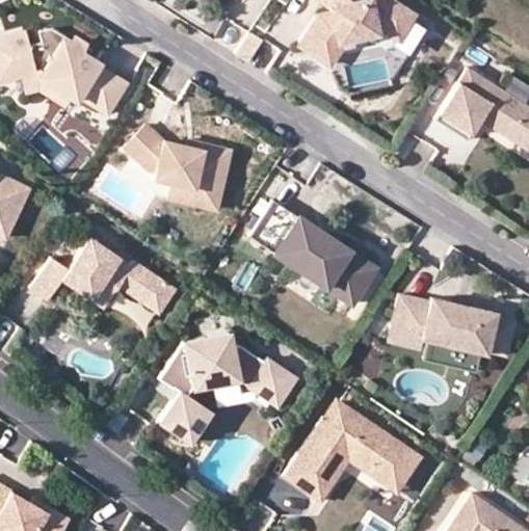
[(351,0),(321,0),(331,5),(332,11),(318,15),(311,25),(299,44),(327,62),(340,45),(352,43),(351,36),(385,29),(397,37),(413,15),(391,0),(360,0),(351,2),(351,0)]
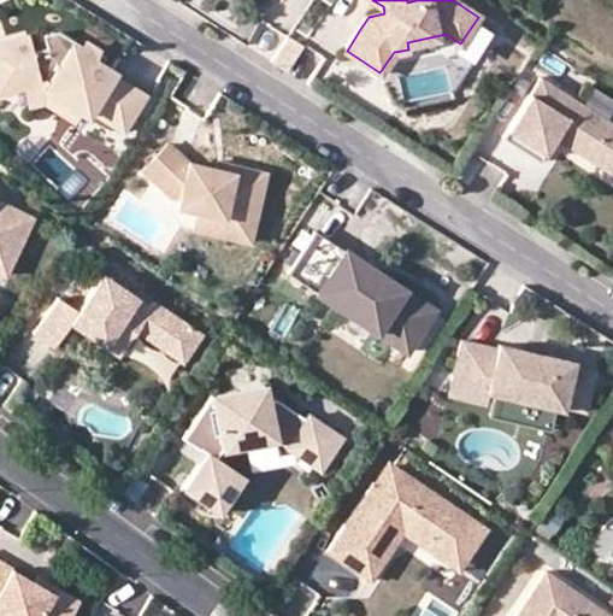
[(74,40),(60,33),(45,36),(48,50),(33,53),(29,39),(0,45),(0,93),(41,83),(46,87),(42,93),(86,117),(88,111),(122,130),(145,91),(112,72),(113,70),(94,59),(78,51),(82,45),(74,40)]
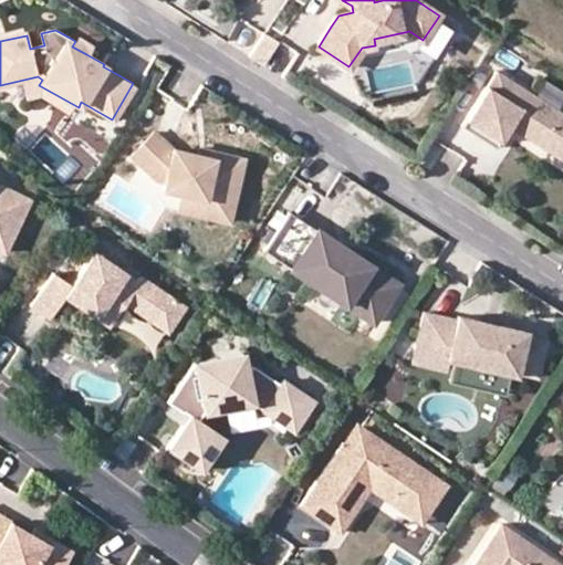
[(75,41),(72,46),(86,54),(92,45),(77,37),(75,41)]
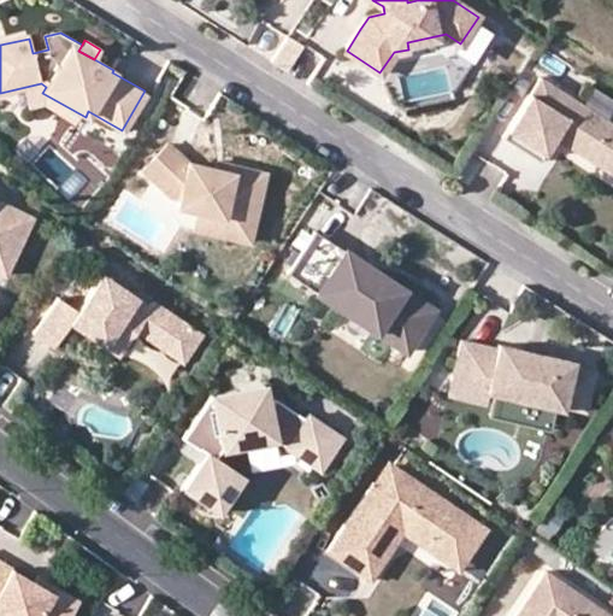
[(612,122),(544,78),(506,139),(520,148),(542,163),(556,140),(561,133),(573,141),(569,147),(597,165),(612,162),(612,122)]
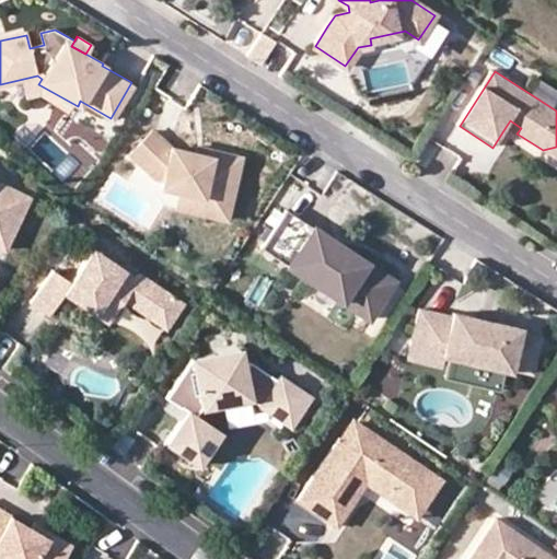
[(510,120),(506,127),(517,134),(521,128),(510,120)]
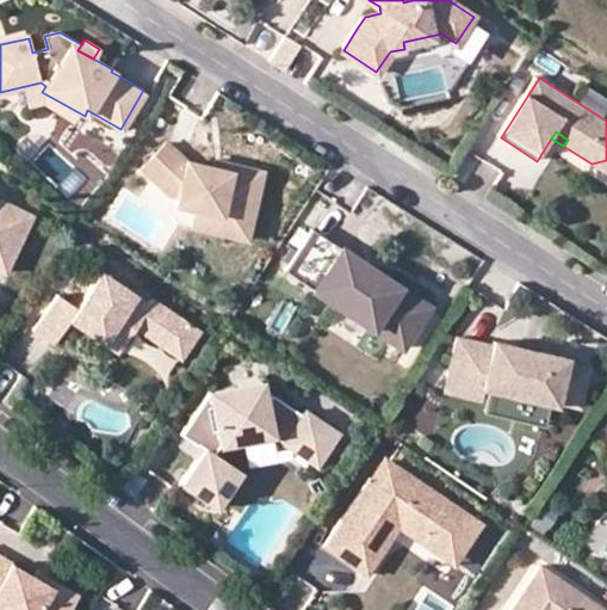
[(251,240),(266,173),(234,166),(233,172),(217,168),(203,166),(190,162),(171,145),(147,171),(173,196),(183,198),(180,205),(199,210),(223,215),(218,233),(251,240)]
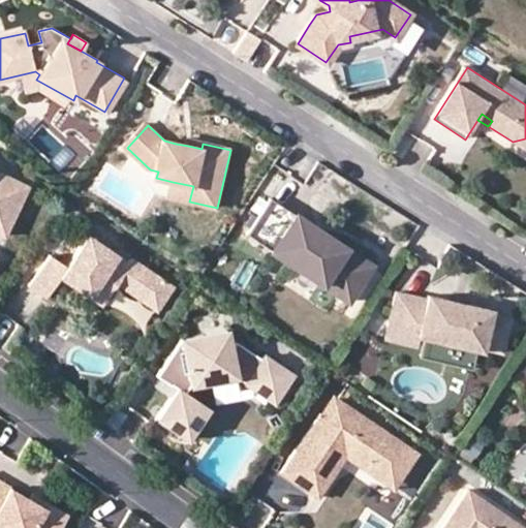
[(525,138),(513,142),(525,150),(525,138)]
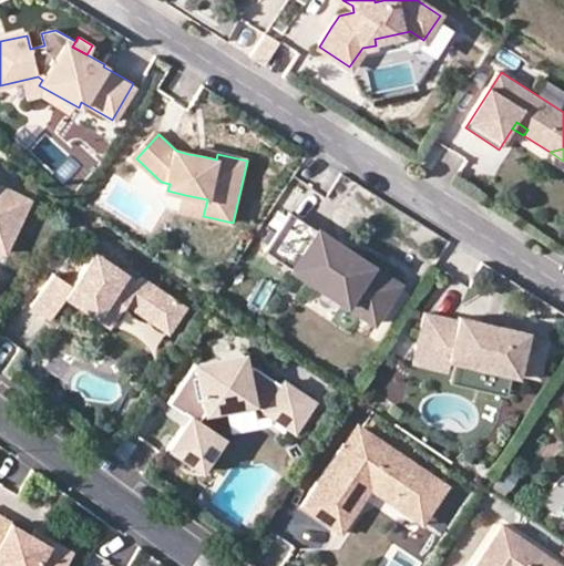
[(202,156),(216,160),(217,154),(203,150),(202,156)]
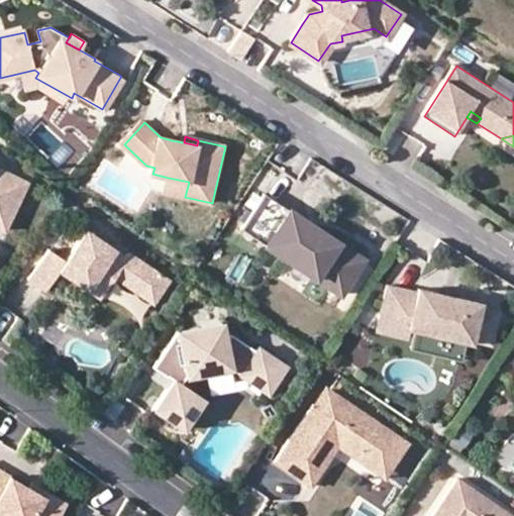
[(31,184),(0,168),(0,227),(8,232),(31,184)]
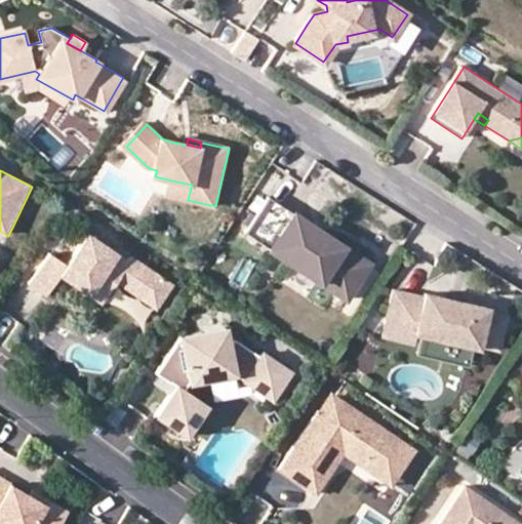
[(192,185),(171,180),(168,195),(188,200),(192,185)]
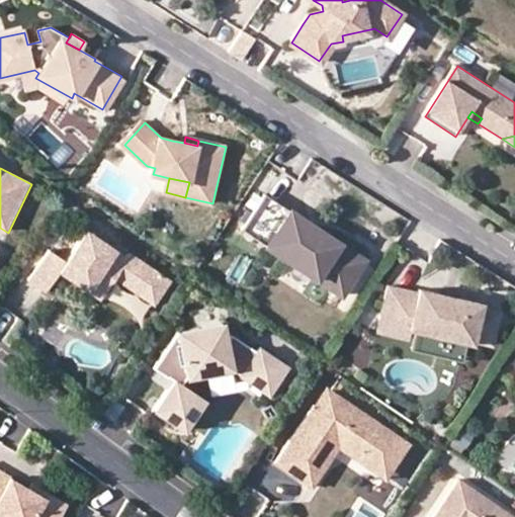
[(309,222),(268,195),(245,231),(344,296),(367,261),(309,222)]
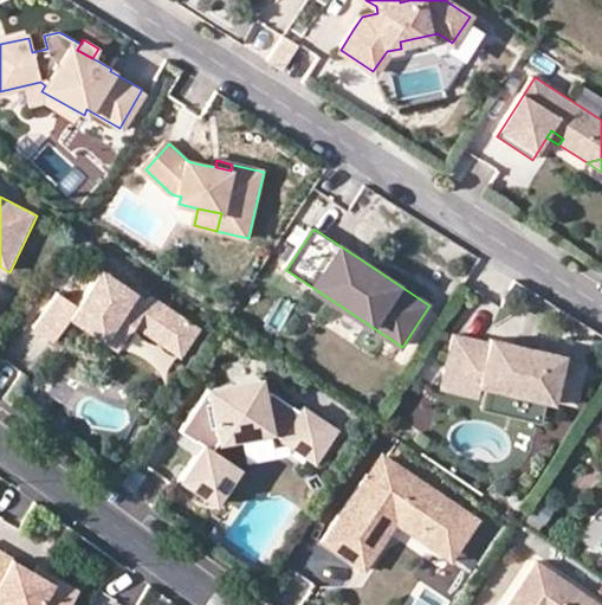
[(58,342),(73,319),(105,341),(122,316),(137,326),(182,356),(201,329),(155,297),(151,303),(104,271),(81,307),(60,294),(37,329),(47,335),(58,342)]
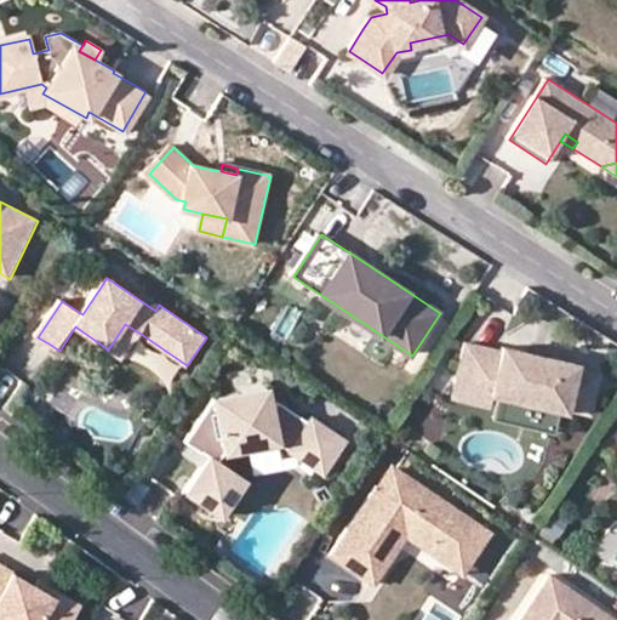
[(124,359),(141,334),(125,324),(108,350),(124,359)]
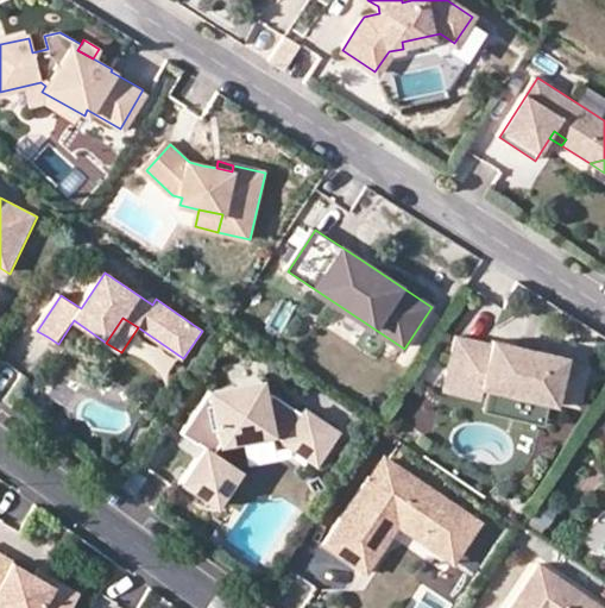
[(137,330),(126,345),(168,375),(178,361),(137,330)]
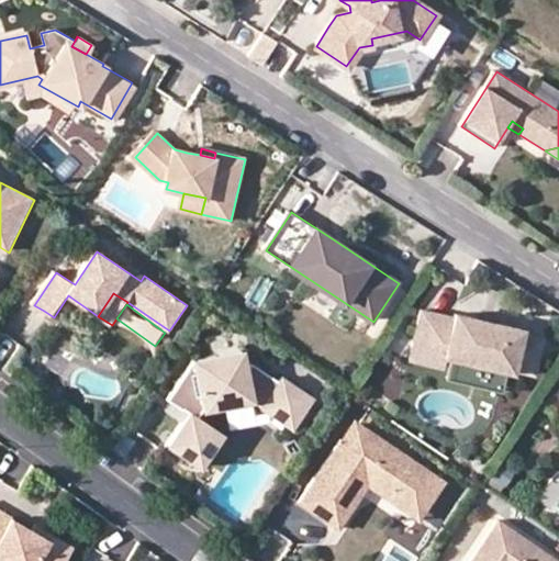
[(458,318),(426,311),(413,360),(447,368),(449,358),(455,359),(509,372),(515,374),(516,371),(520,356),(540,361),(546,340),(525,336),(526,332),(501,325),(459,315),(458,318)]
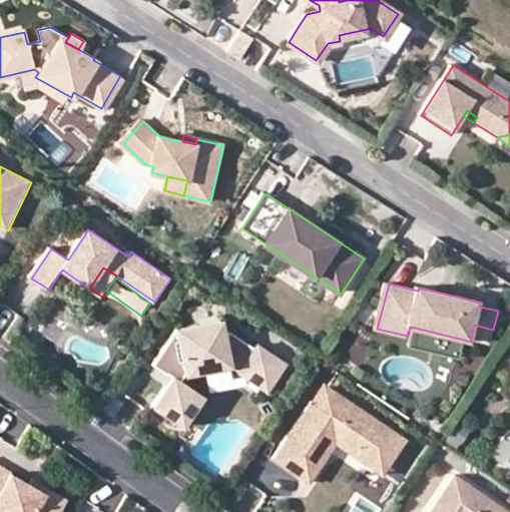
[(231,367),(269,392),(288,365),(260,347),(258,350),(233,334),(226,335),(223,322),(178,330),(154,365),(161,370),(168,375),(169,374),(175,378),(172,383),(171,382),(169,385),(154,406),(172,419),(184,427),(204,398),(182,383),(188,375),(231,367)]
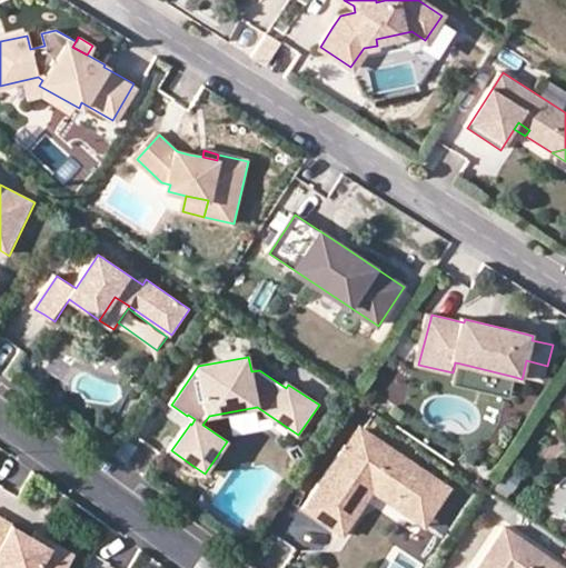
[(526,360),(523,376),(544,380),(547,366),(526,360)]
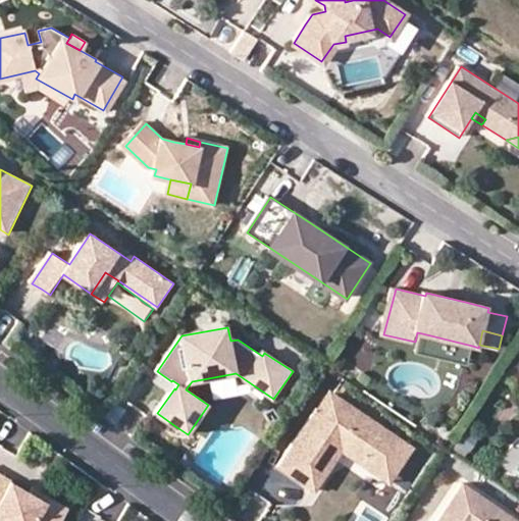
[(472,346),(422,333),(418,352),(467,364),(472,346)]
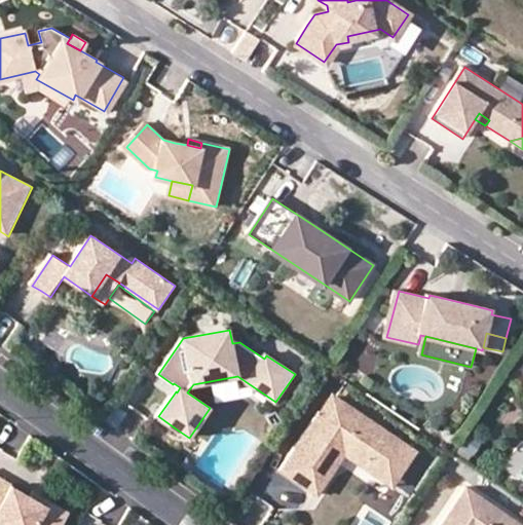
[(173,384),(165,379),(160,385),(174,395),(176,391),(177,392),(180,387),(174,383),(173,384)]
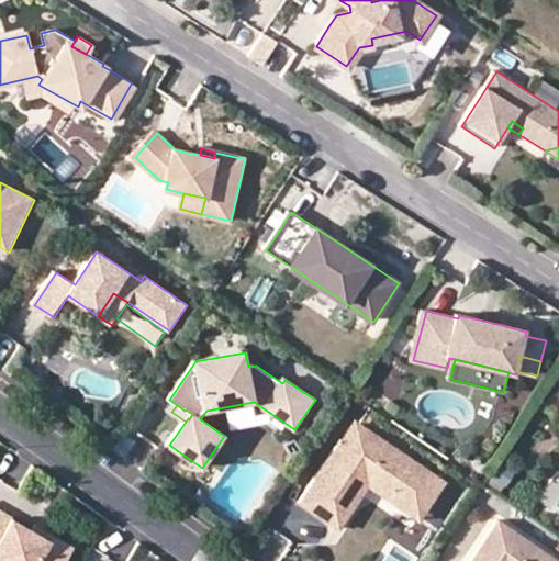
[(359,422),(345,441),(351,446),(365,426),(359,422)]
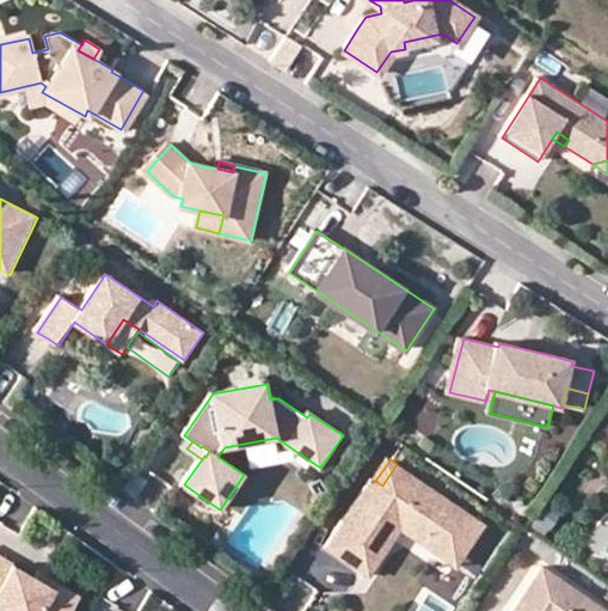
[(423,531),(465,560),(487,526),(397,464),(382,486),(375,481),(329,549),(347,561),(370,578),(403,531),(407,524),(422,533),(423,531)]
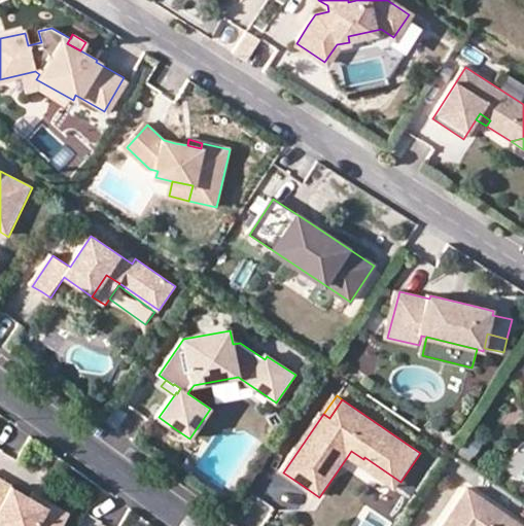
[(394,490),(400,482),(364,457),(363,459),(351,451),(347,457),(394,490)]
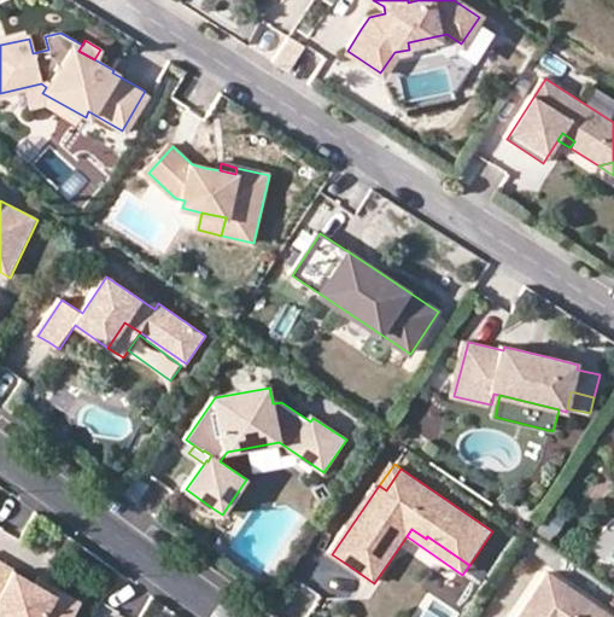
[(75,616),(83,603),(59,588),(56,594),(37,583),(24,575),(16,571),(17,570),(0,559),(0,616),(75,616)]
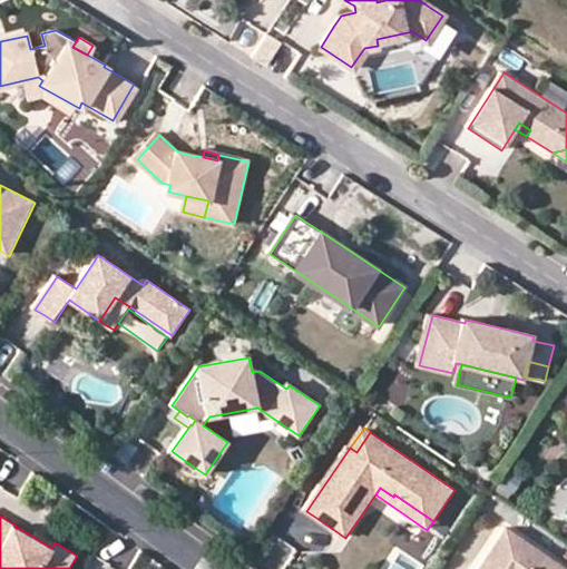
[(566,567),(508,529),(481,568),(566,568),(566,567)]
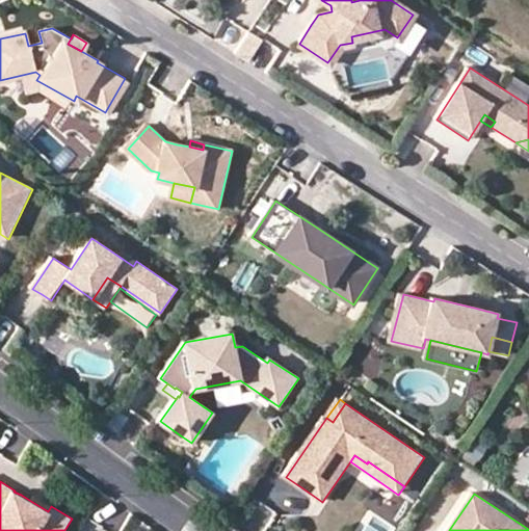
[(35,497),(32,502),(48,511),(51,506),(35,497)]
